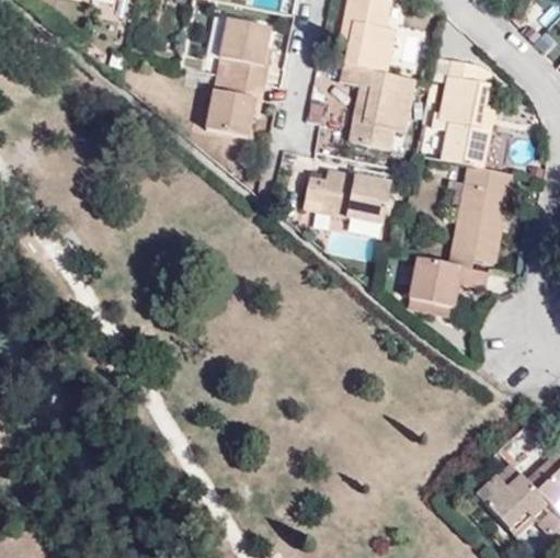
[(350,42),(344,63),(387,71),(395,30),(385,27),(389,0),(347,0),(344,19),(353,21),(350,42)]
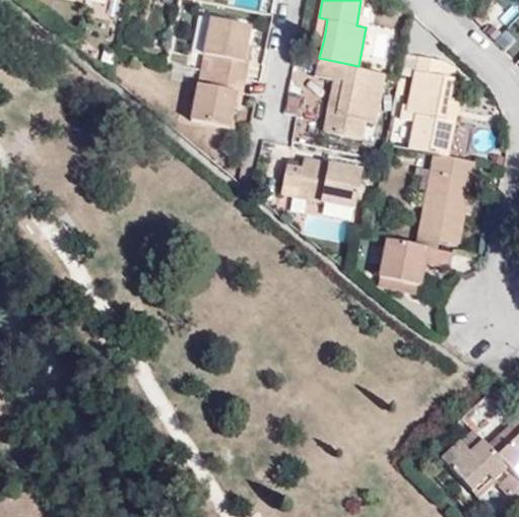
[(210,69),(246,76),(249,63),(243,61),(246,46),(250,24),(209,16),(201,53),(213,55),(210,69)]
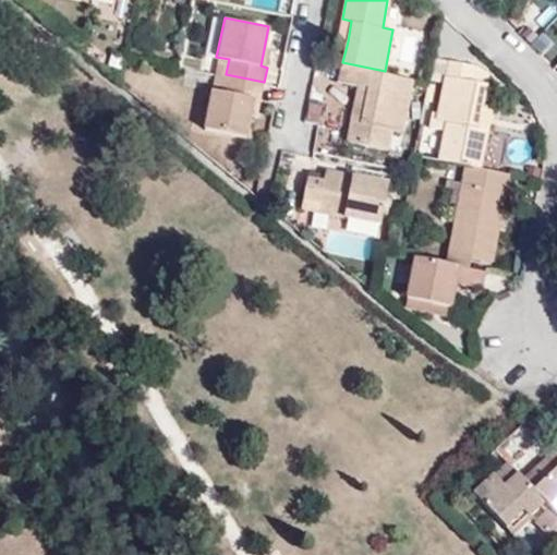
[(337,39),(348,41),(351,21),(342,19),(337,39)]
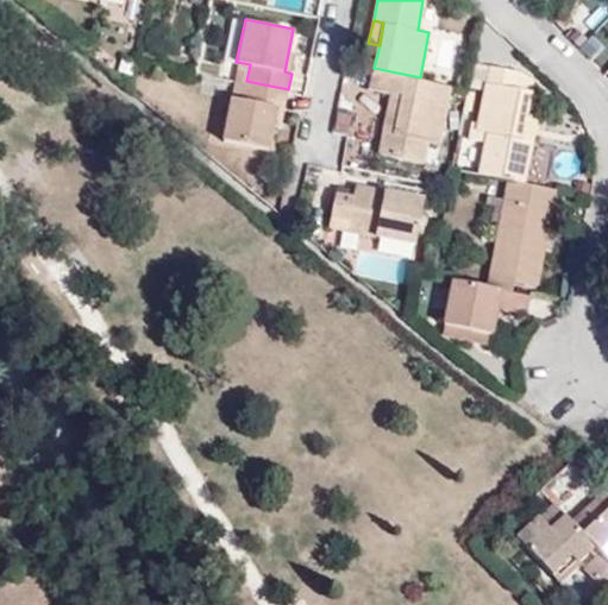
[(496,38),(480,33),(476,55),(493,58),(496,38)]
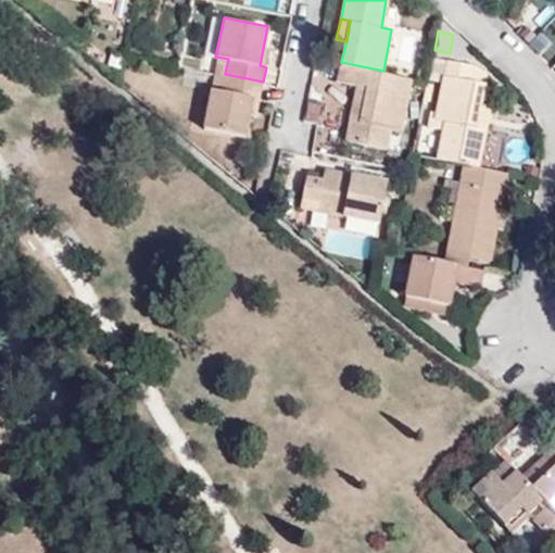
[(260,65),(266,67),(269,49),(263,49),(260,65)]
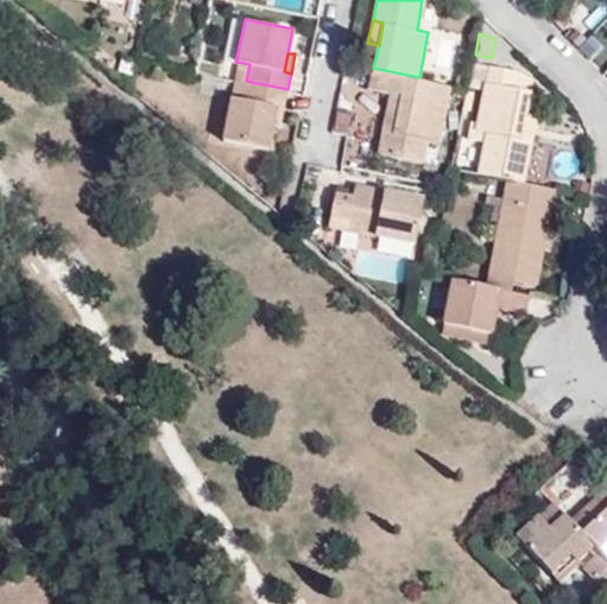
[(506,177),(524,180),(537,114),(523,112),(526,89),(514,87),(517,69),(488,64),(475,126),(486,128),(478,171),(506,177)]
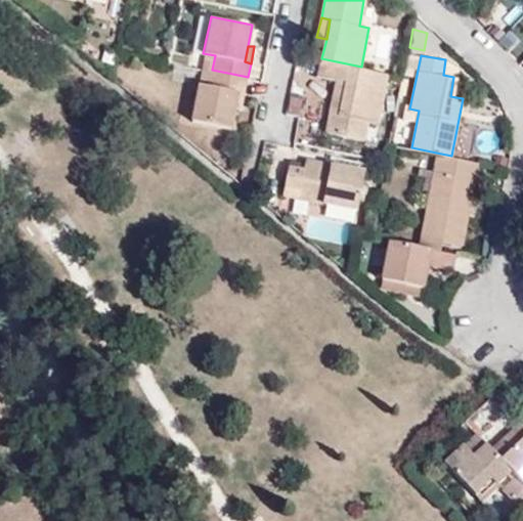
[(361,67),(321,58),(318,75),(336,78),(344,80),(338,115),(329,112),(325,130),(365,137),(368,121),(378,122),(388,73),(361,67)]
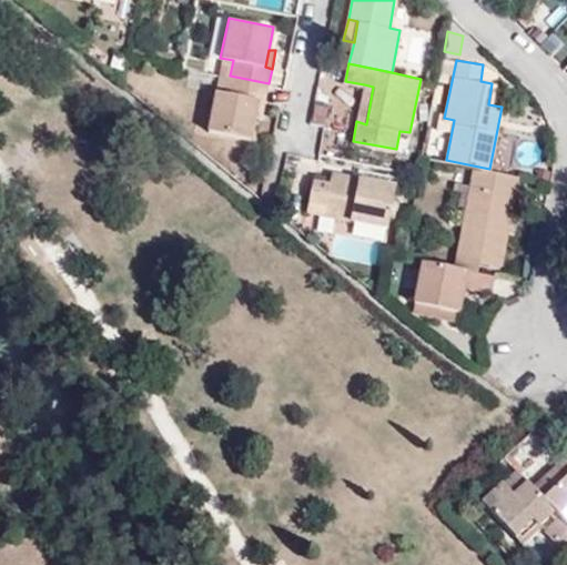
[(265,100),(269,83),(230,76),(226,91),(214,88),(206,128),(251,138),(255,115),(259,99),(265,100)]
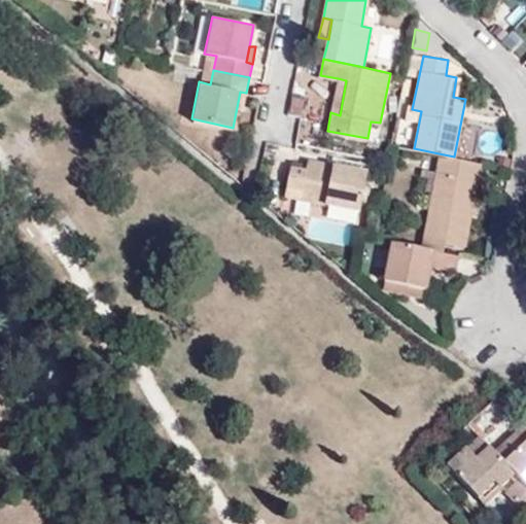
[(346,80),(338,78),(330,112),(340,115),(346,80)]
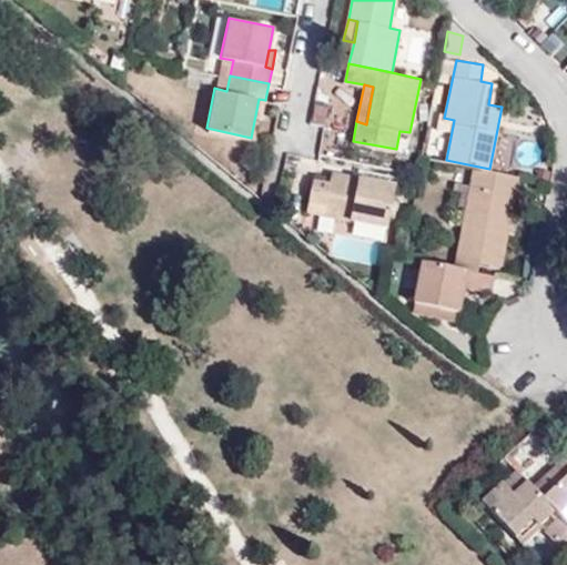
[(262,117),(265,100),(259,99),(255,115),(262,117)]
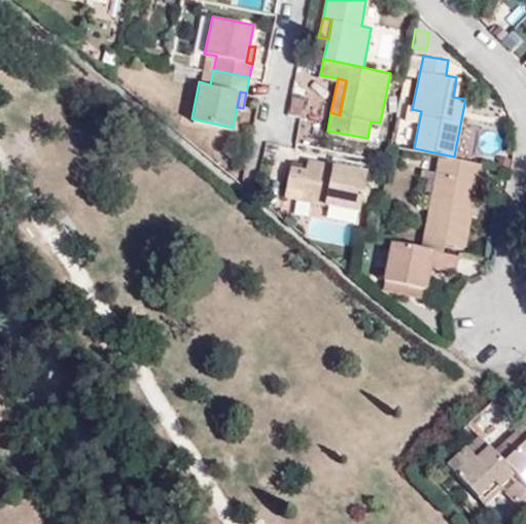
[(464,244),(481,163),(454,156),(439,153),(423,236),(445,240),(464,244)]
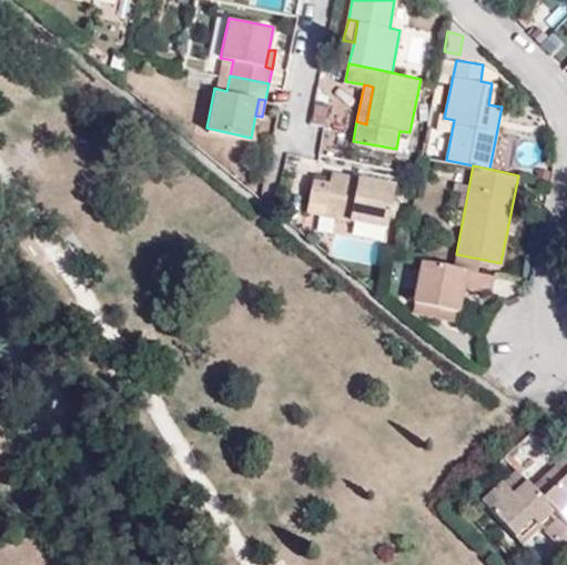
[(358,177),(388,183),(391,173),(361,168),(358,177)]
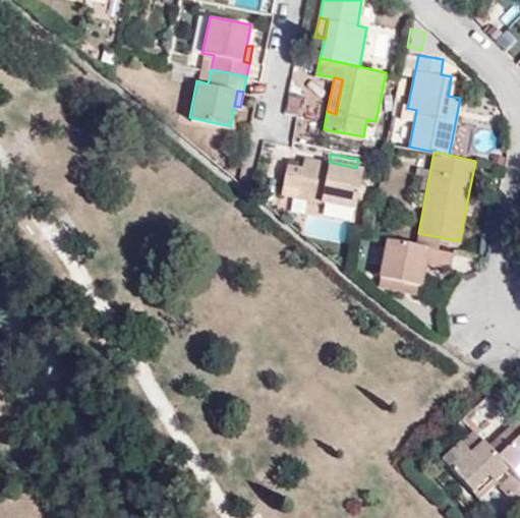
[(362,170),(356,168),(329,162),(304,157),(303,167),(289,165),(282,194),(354,209),(362,170)]
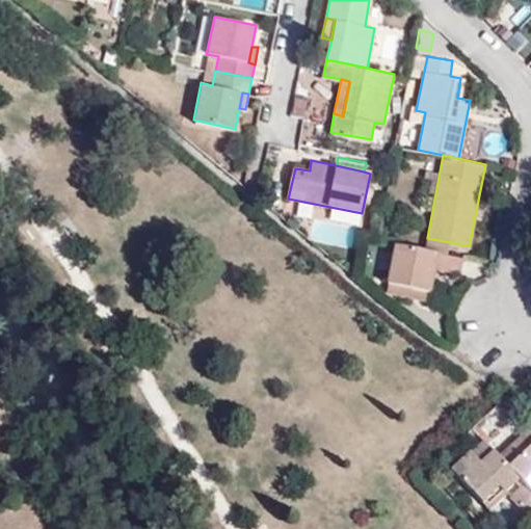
[(425,248),(447,253),(449,242),(427,238),(425,248)]
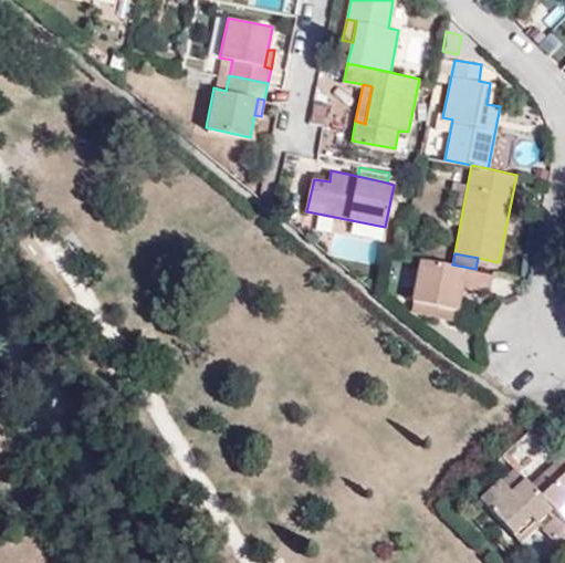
[(490,291),(494,273),(475,269),(452,264),(422,258),(414,299),(458,309),(462,287),(490,291)]
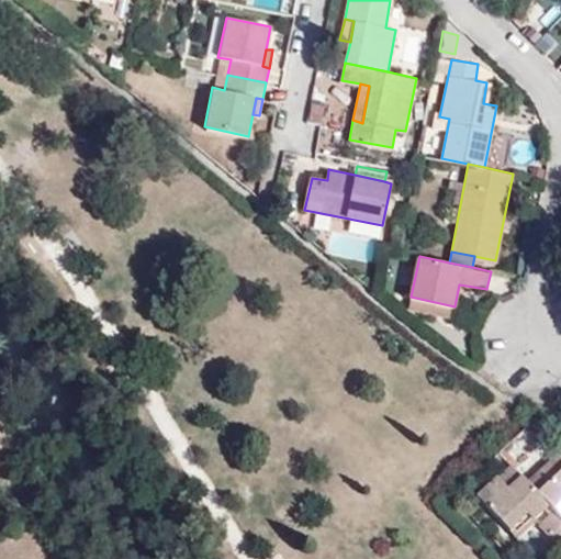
[(453,316),(455,306),(411,297),(408,308),(453,316)]
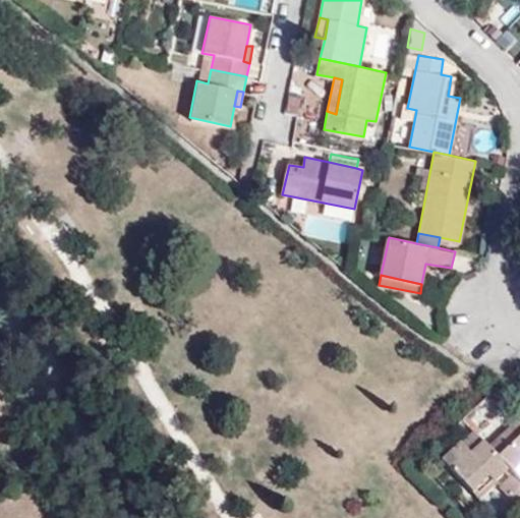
[(498,455),(474,432),(463,444),(460,441),(443,457),(473,488),(487,475),(494,481),(509,467),(498,455)]
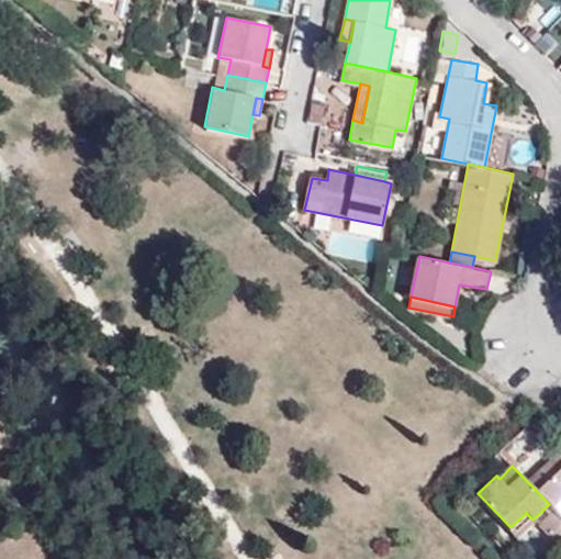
[(560,468),(537,491),(549,504),(554,511),(560,516),(560,468)]
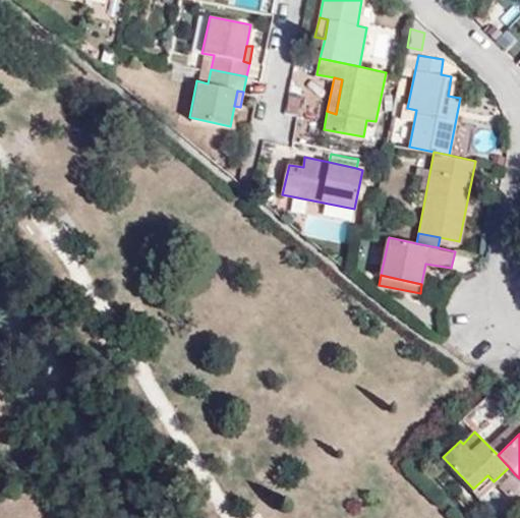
[(519,478),(514,473),(499,486),(517,506),(519,503),(519,478)]
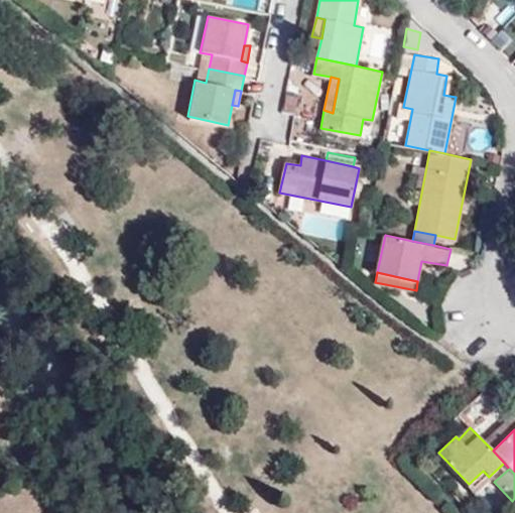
[(483,471),(469,484),(477,493),(491,480),(489,477),(483,471)]
